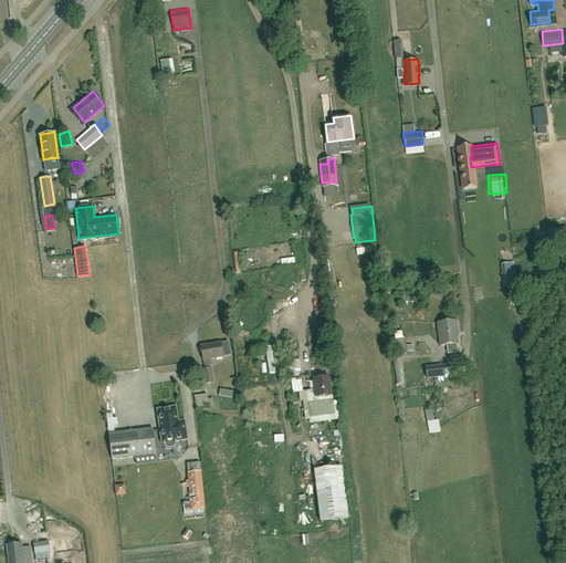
[(280,261),(290,261),(290,252),(295,252),(295,249),(279,250),(280,261)]
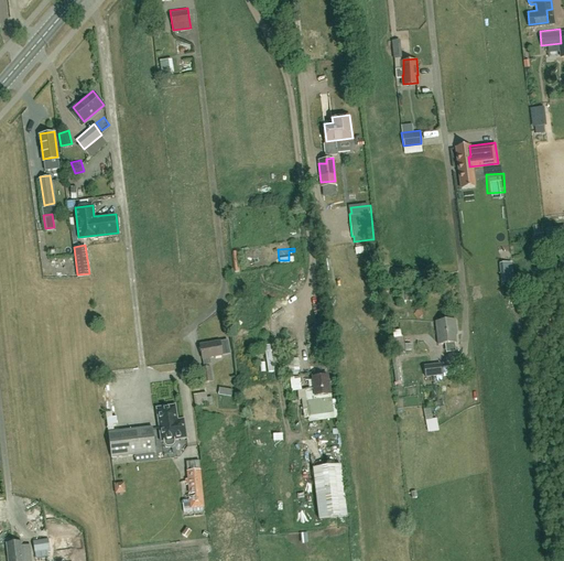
[(514,278),(513,259),(503,259),(505,278),(514,278)]
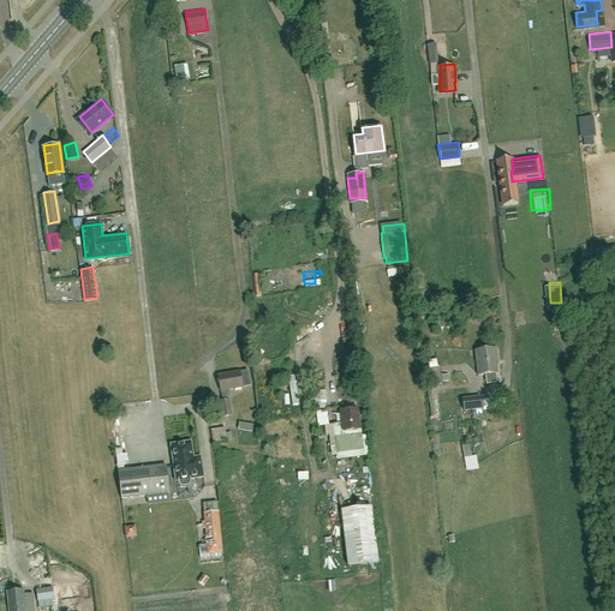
[(496,358),(497,358),(496,346),(476,348),(478,372),(485,372),(487,381),(496,379),(495,371),(497,371),(496,358)]
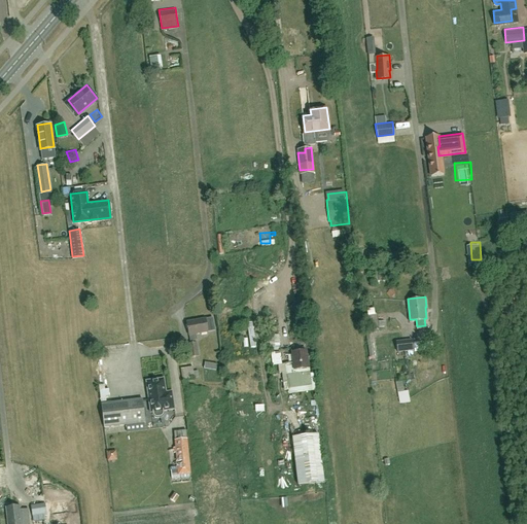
[(377,311),(370,312),(366,312),(367,330),(379,329),(377,311)]
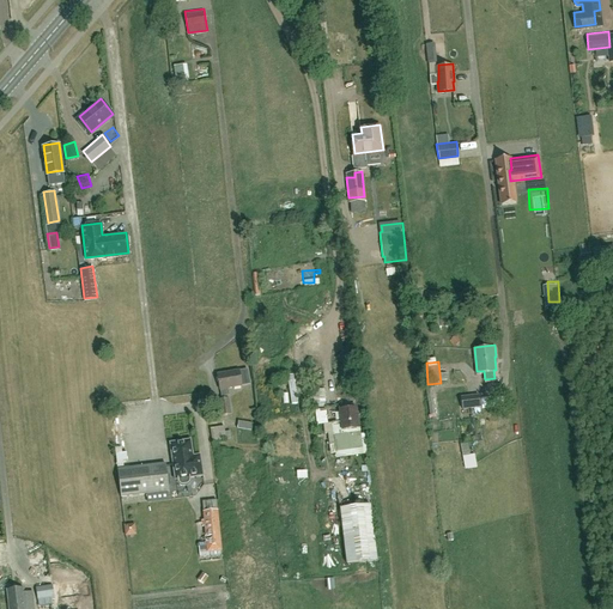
[(228,387),(249,383),(247,367),(217,372),(219,388),(220,388),(222,394),(229,393),(228,387)]
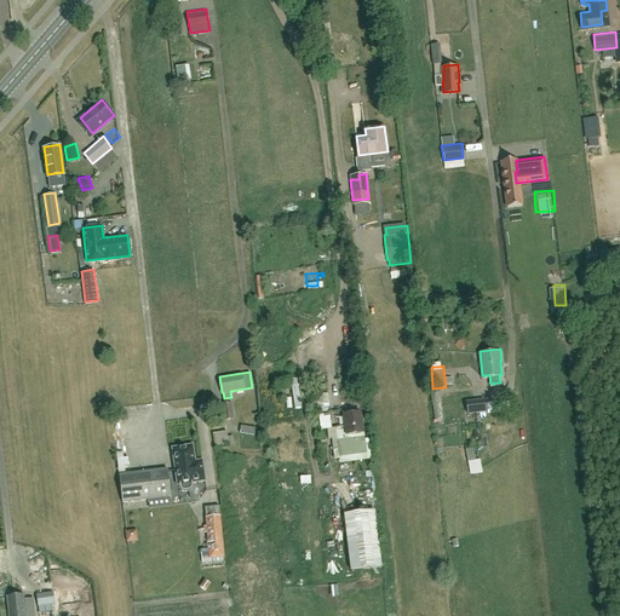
[(294,409),(302,408),(297,374),(290,374),(294,409)]
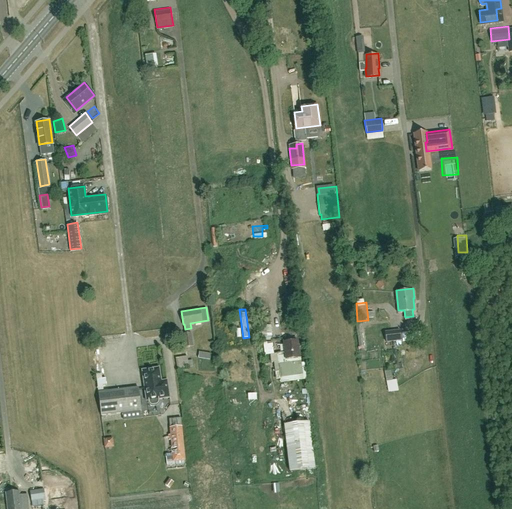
[(385,330),(386,340),(402,338),(400,328),(385,330)]
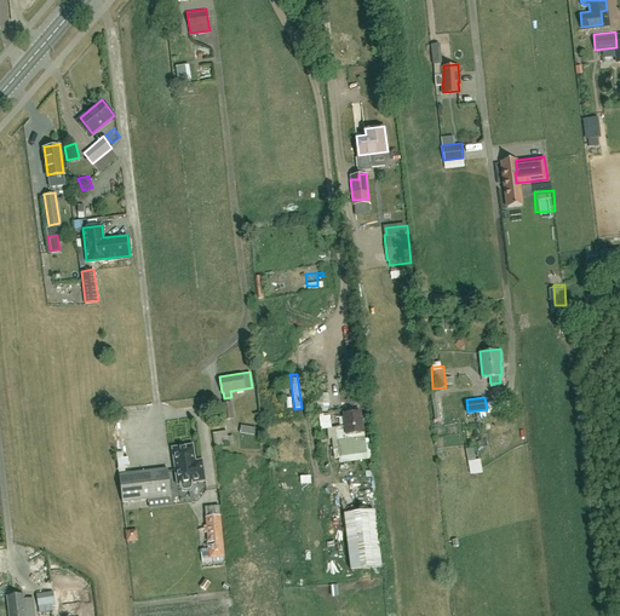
[(223,418),(234,416),(231,399),(220,401),(223,418)]
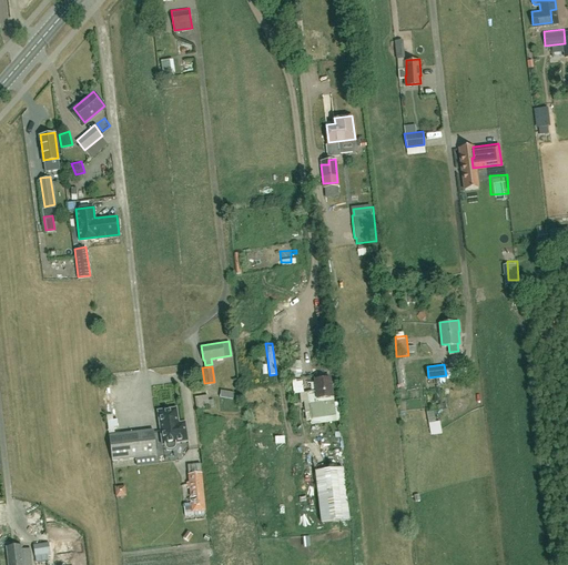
[(293,375),(294,389),(304,387),(303,375),(293,375)]
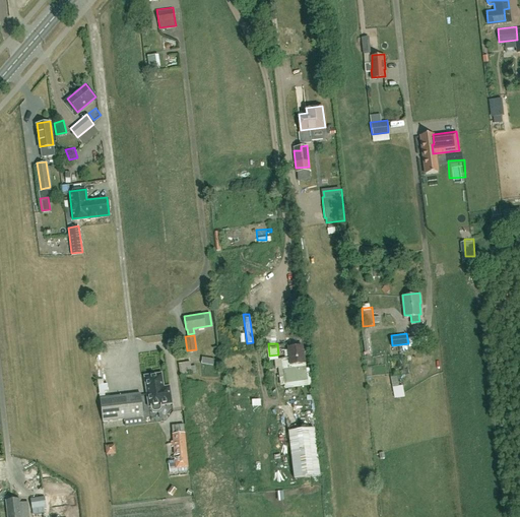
[(285,385),(307,382),(302,343),(287,345),(289,357),(282,358),(284,374),(281,374),(282,382),(285,382),(285,385)]
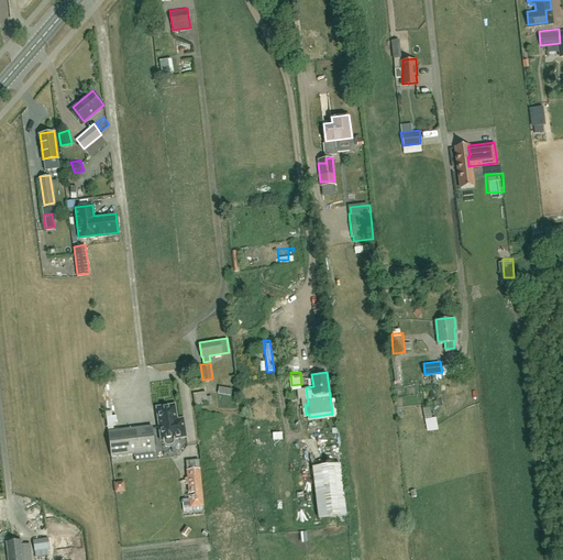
[(219,384),(218,392),(231,394),(232,387),(219,384)]
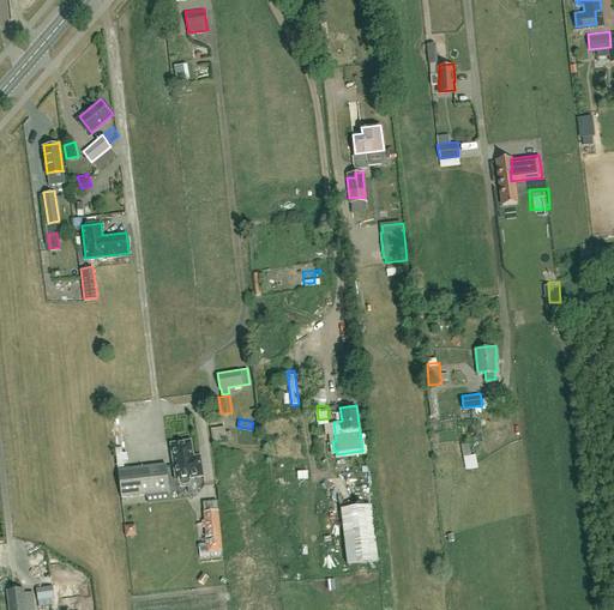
[(220,439),(232,436),(230,429),(226,429),(224,424),(210,427),(212,439),(220,438),(220,439)]
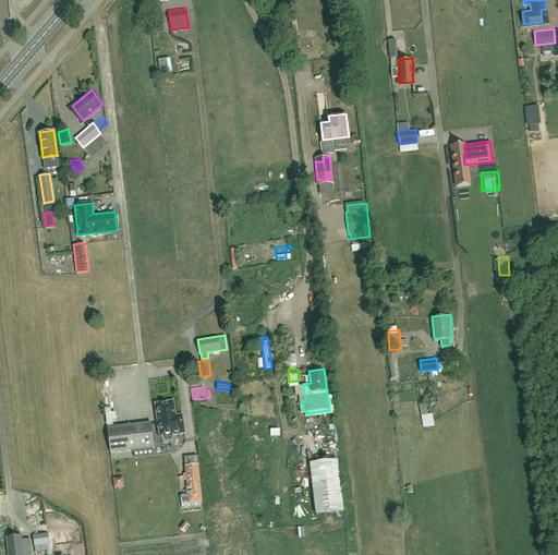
[(173,400),(155,402),(159,434),(184,431),(183,420),(176,421),(173,400)]
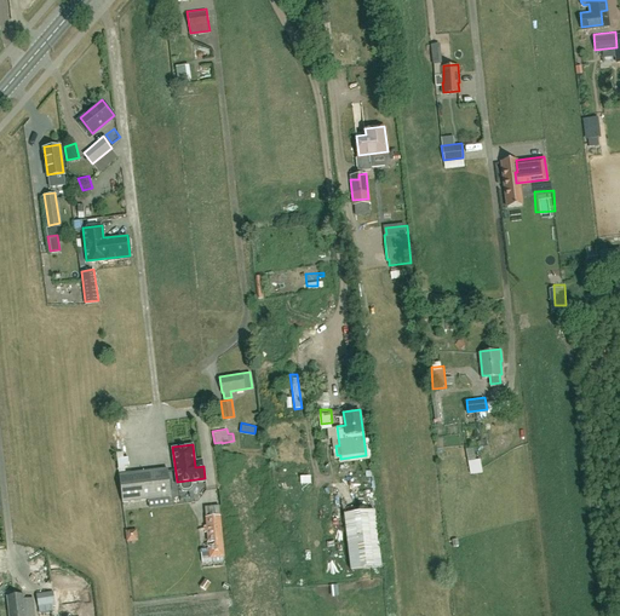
[(167,466),(158,467),(119,472),(122,501),(171,495),(167,466)]
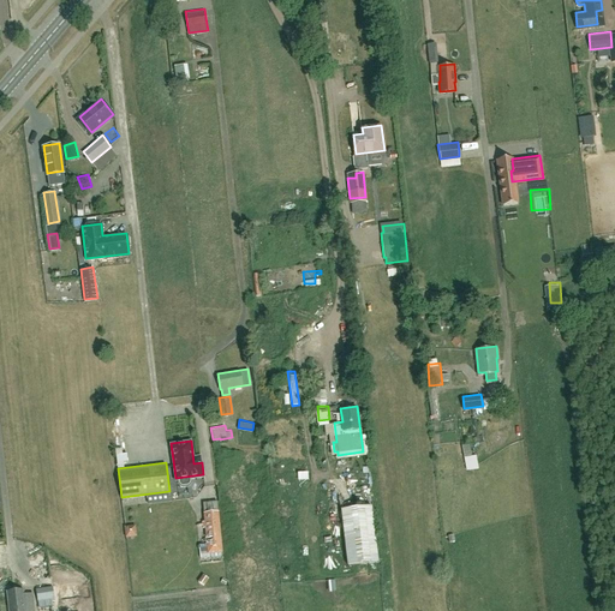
[(341,507),(344,522),(347,562),(369,559),(369,558),(377,557),(372,519),(371,503),(341,507)]
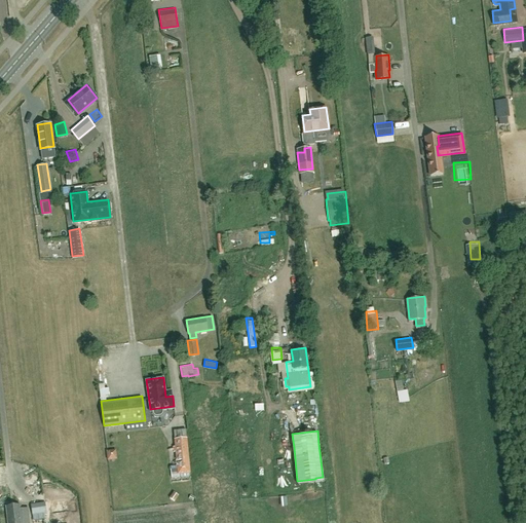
[(190,471),(189,467),(186,436),(176,437),(179,468),(180,472),(190,471)]
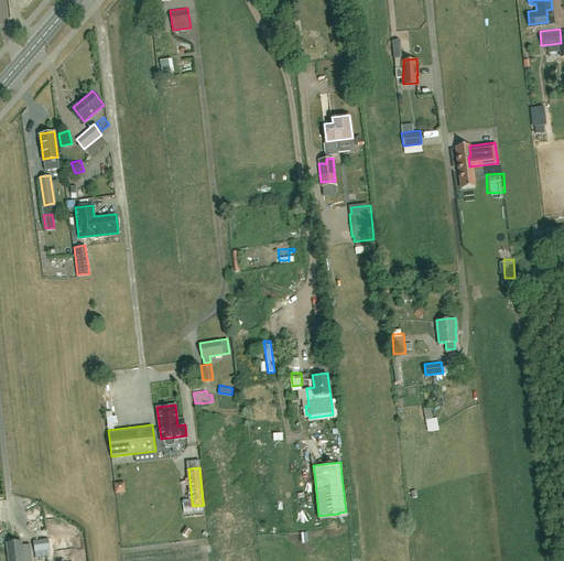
[(112,477),(114,486),(126,485),(125,476),(112,477)]
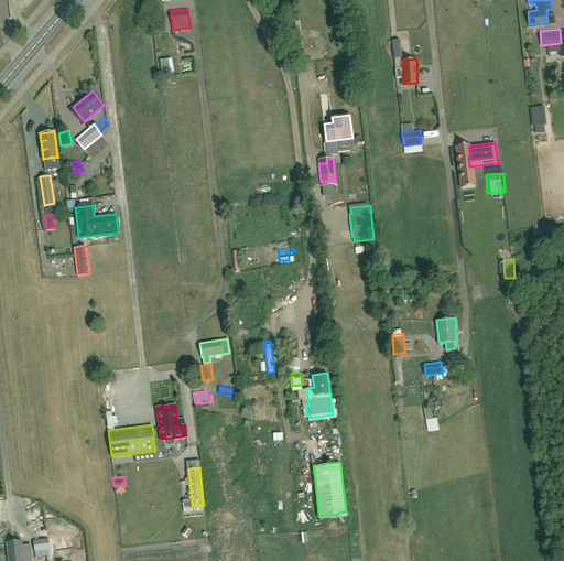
[(71,528),(72,541),(83,540),(82,527),(71,528)]
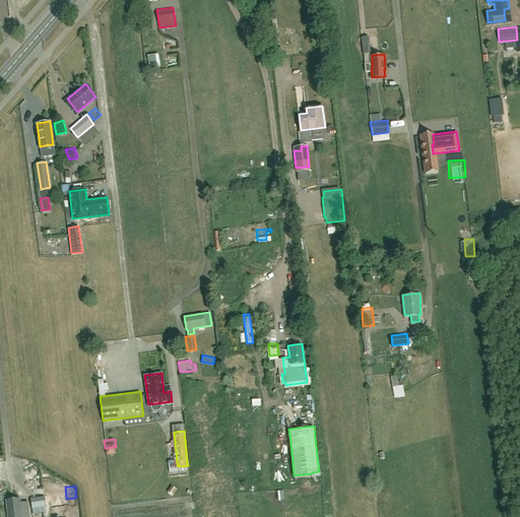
[(31,507),(46,504),(45,494),(30,496),(31,507)]
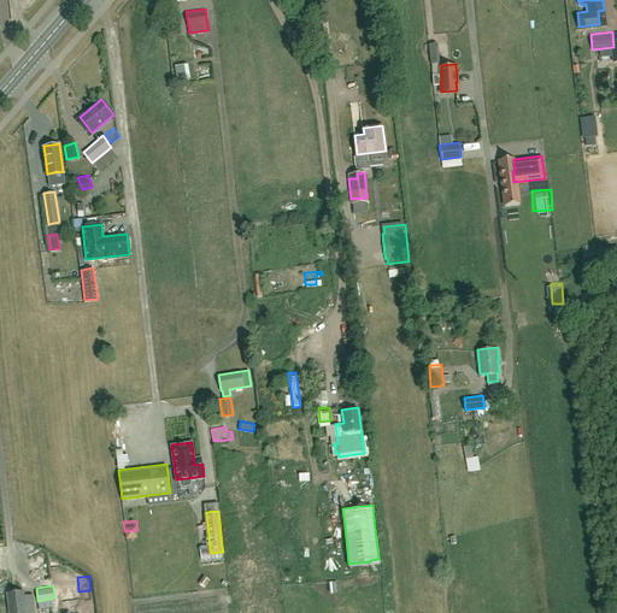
[(9,612),(25,612),(23,589),(7,591),(9,612)]
